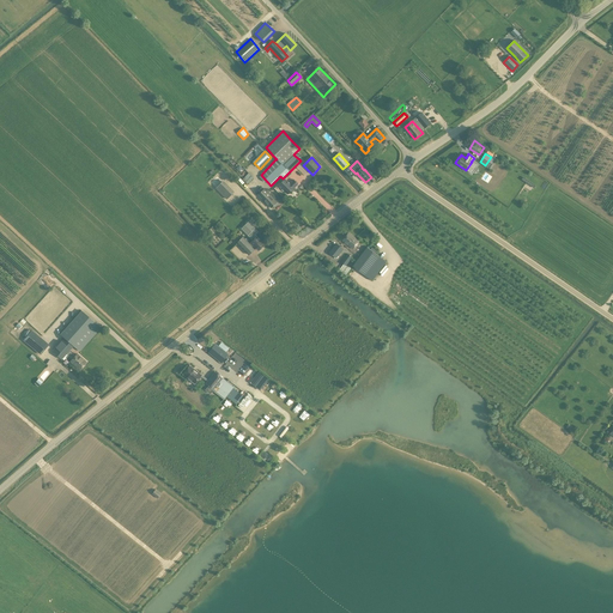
[(248,174),(243,178),(248,183),(253,178),(248,174)]
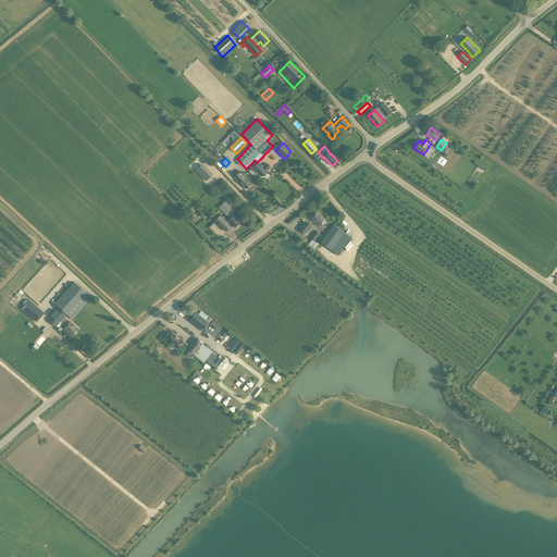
[(484,171),(486,169),(475,161),(473,163),(484,171)]
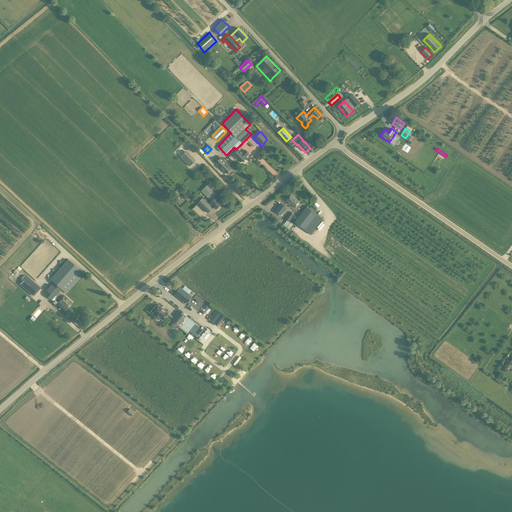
[(241,162),(246,157),(249,154),(246,150),(242,154),(238,150),(233,155),(241,162)]
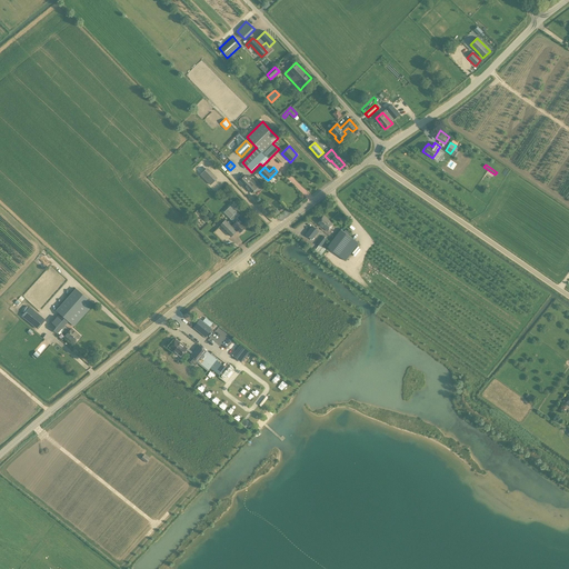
[(217,179),(206,168),(200,175),(210,185),(217,179)]
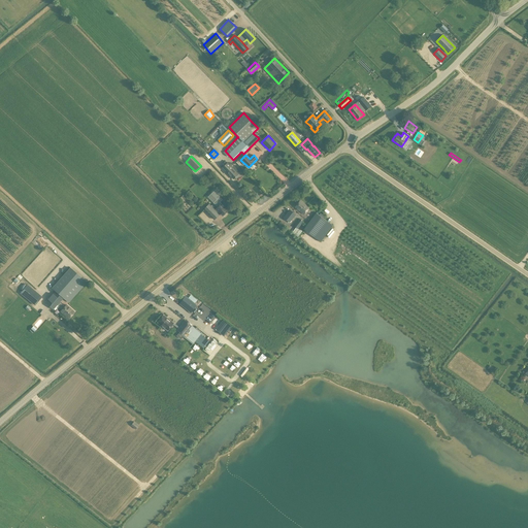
[(240,172),(235,166),(233,168),(230,166),(231,165),(228,162),(228,163),(226,161),(221,166),(223,168),(225,170),(233,179),(238,174),(240,172)]
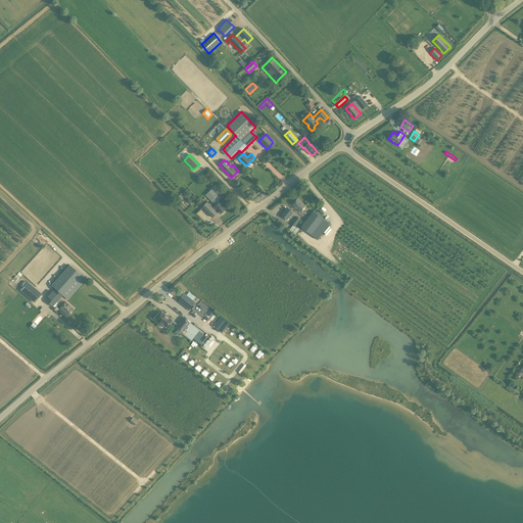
[(215,197),(211,200),(214,203),(216,205),(214,207),(221,215),(222,214),(223,212),(223,211),(226,208),(220,202),(218,200),(221,197),(218,195),(221,192),(215,187),(209,192),(215,197)]
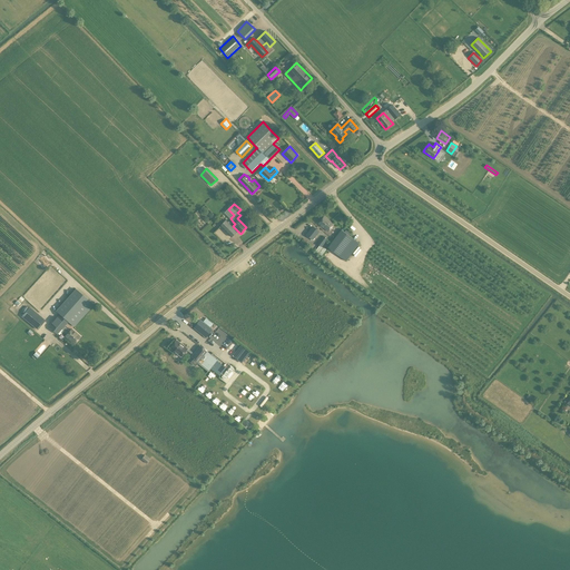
[(286,218),(291,214),(286,209),(279,218),(282,219),(284,216),(286,218)]
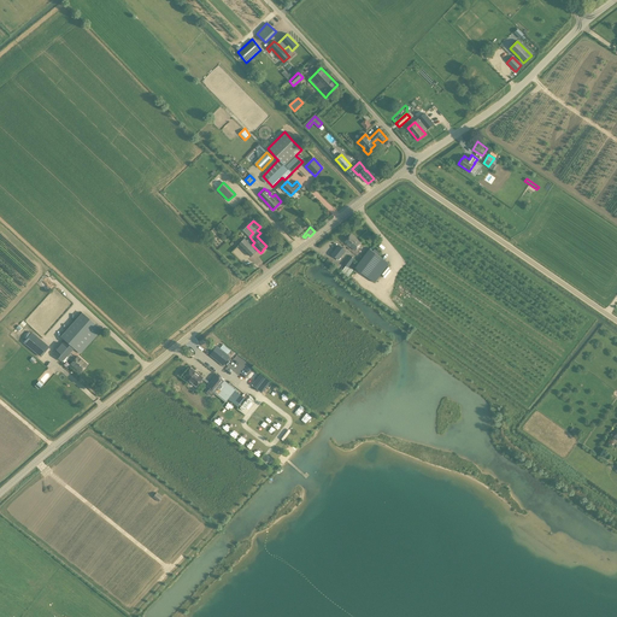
[(360,242),(351,235),(345,242),(354,250),(360,242)]
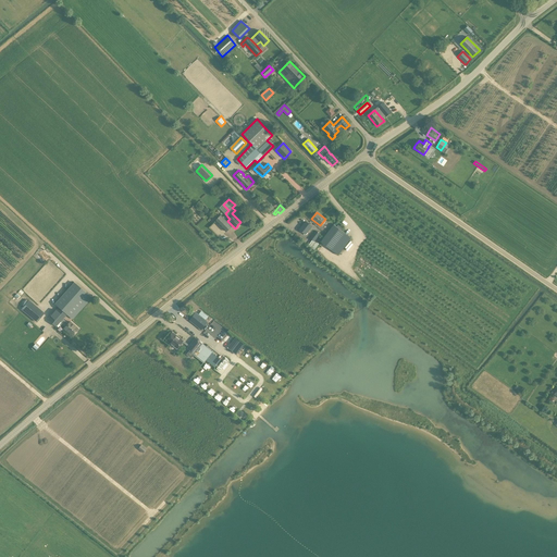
[(221,215),(215,221),(226,232),(232,226),(221,215)]
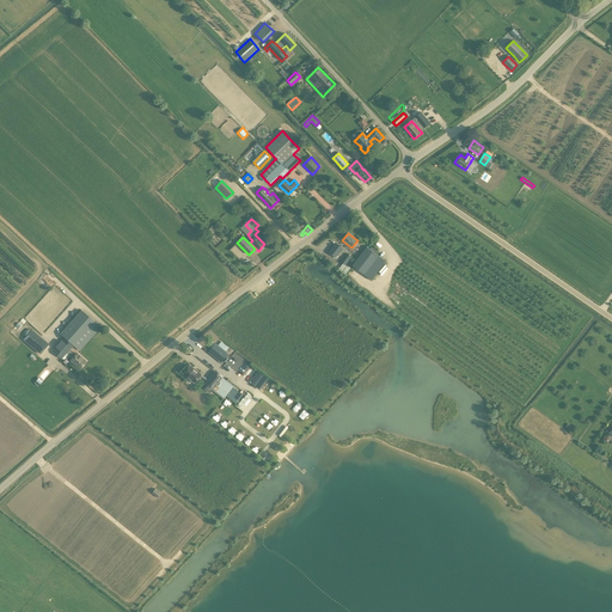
[(336,258),(343,250),(336,244),(329,252),(336,258)]
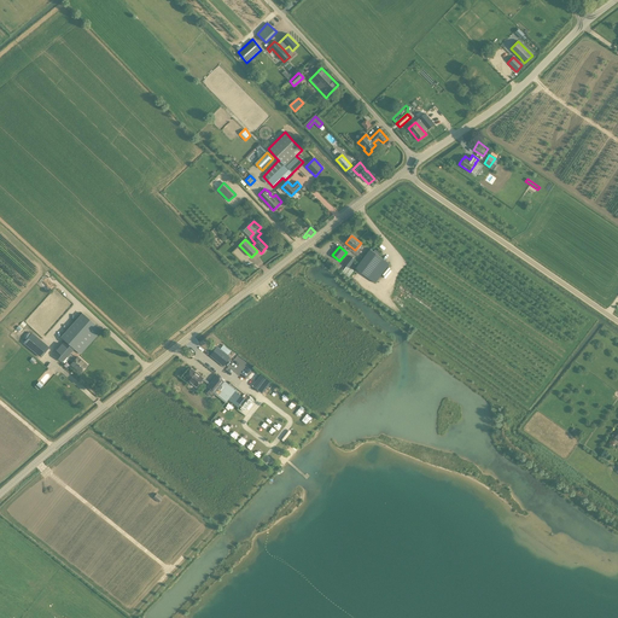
[(390,264),(371,250),(356,268),(374,284),(390,264)]
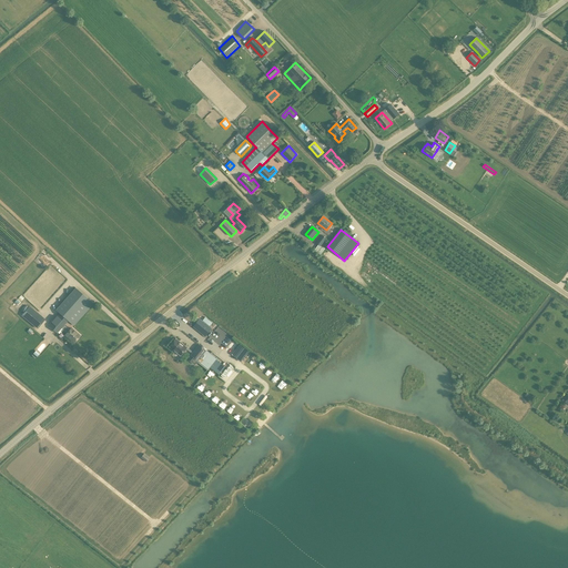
[(316,243),(318,245),(314,251),(321,255),(325,250),(321,246),(326,239),(322,235),(322,236),(316,243)]
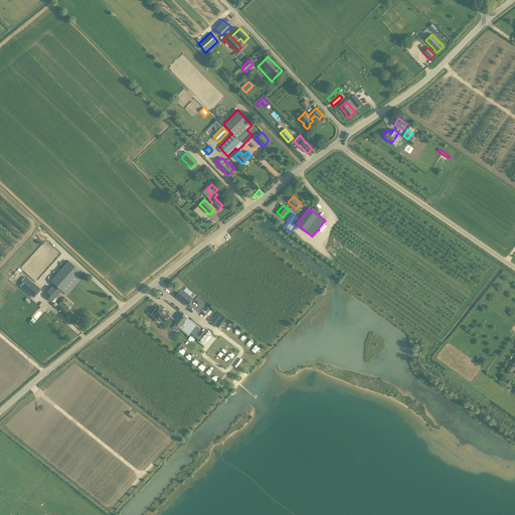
[(356,234),(346,228),(342,234),(349,239),(351,237),(353,238),(356,234)]
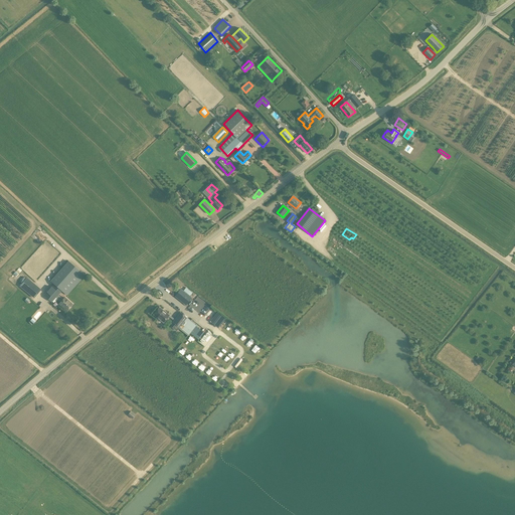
[(56,298),(60,302),(58,304),(66,311),(72,305),(64,298),(62,300),(58,295),(61,291),(66,296),(84,276),(68,261),(50,281),(53,284),(43,295),(51,303),(56,298)]
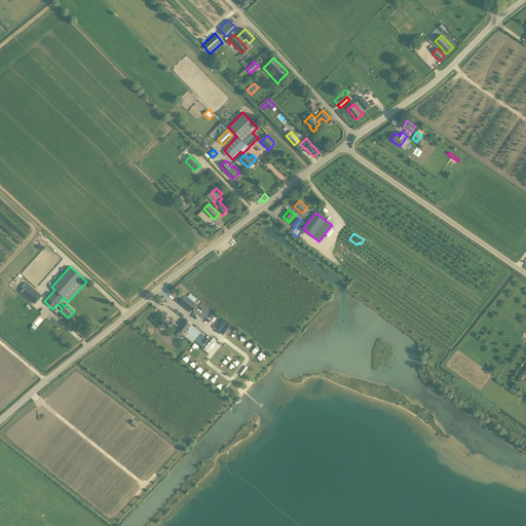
[(34,304),(41,295),(28,284),(21,293),(34,304)]
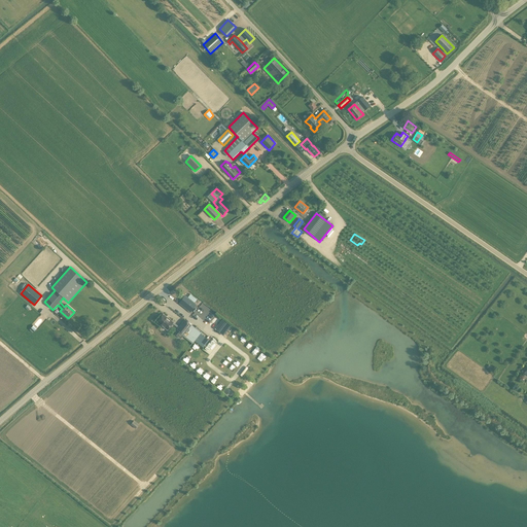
[(178,306),(187,314),(192,307),(183,300),(178,306)]
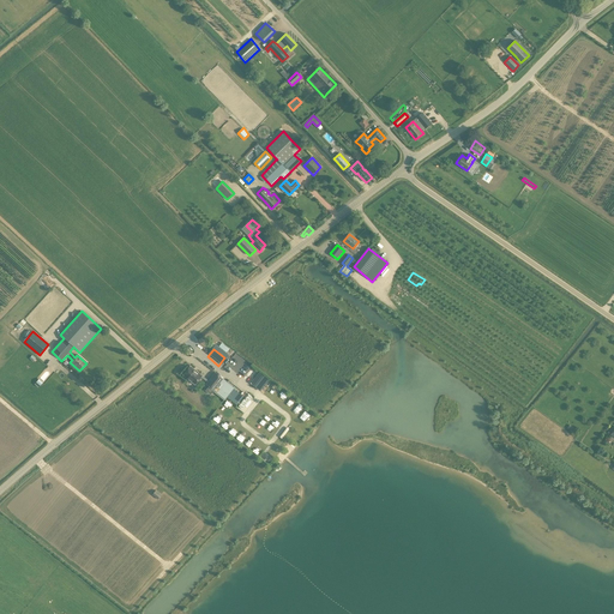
[(40,378),(44,381),(53,371),(48,367),(40,378)]
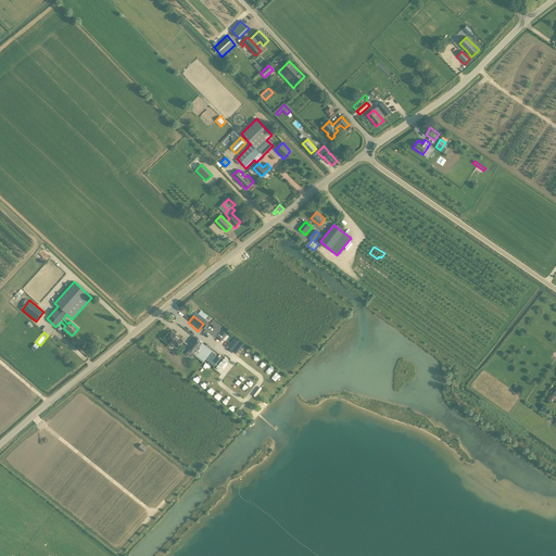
[(177,349),(182,341),(173,332),(166,340),(177,349)]
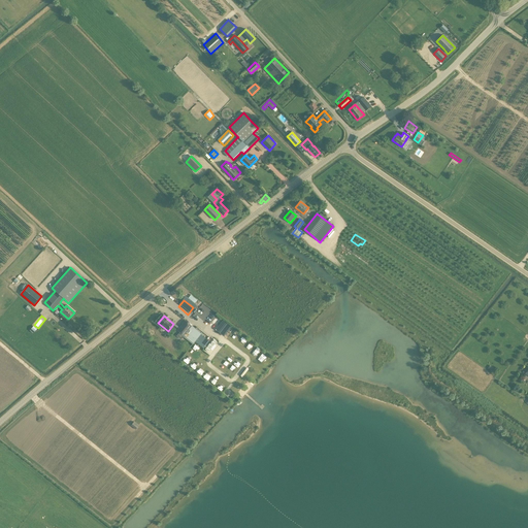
[(217,316),(209,326),(212,329),(213,328),(219,332),(226,323),(217,316)]
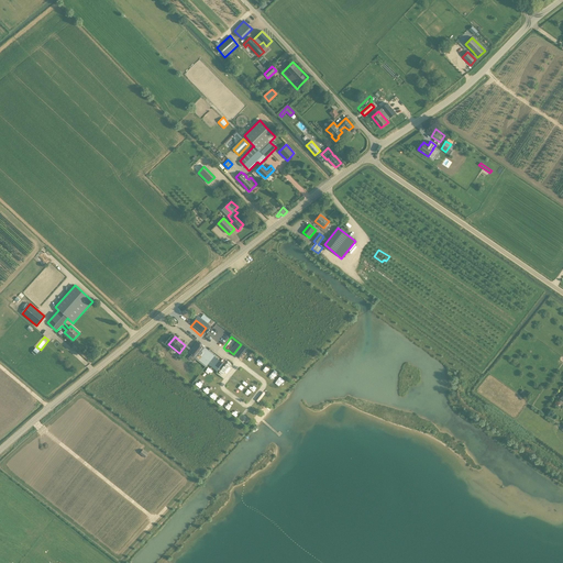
[(198,342),(189,352),(196,357),(195,359),(207,367),(216,355),(205,348),(198,342)]
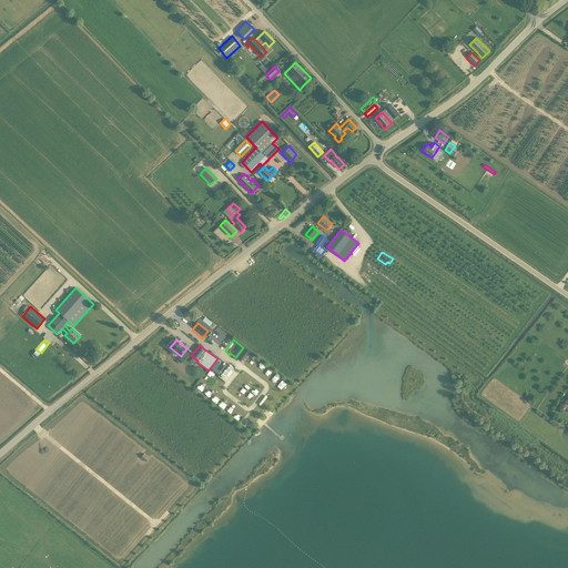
[(236,357),(241,361),(249,352),(244,348),(236,357)]
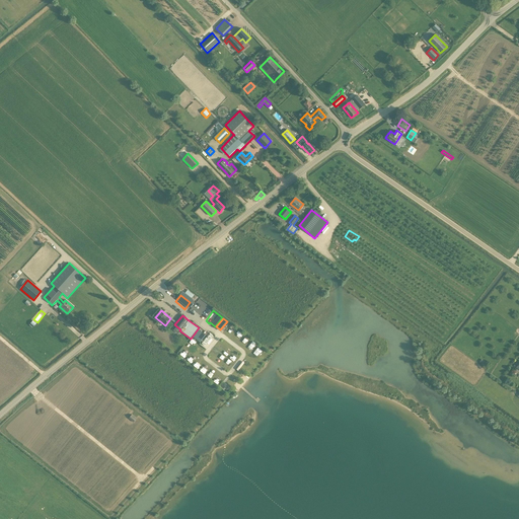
[(213,338),(210,335),(202,345),(206,347),(213,338)]
